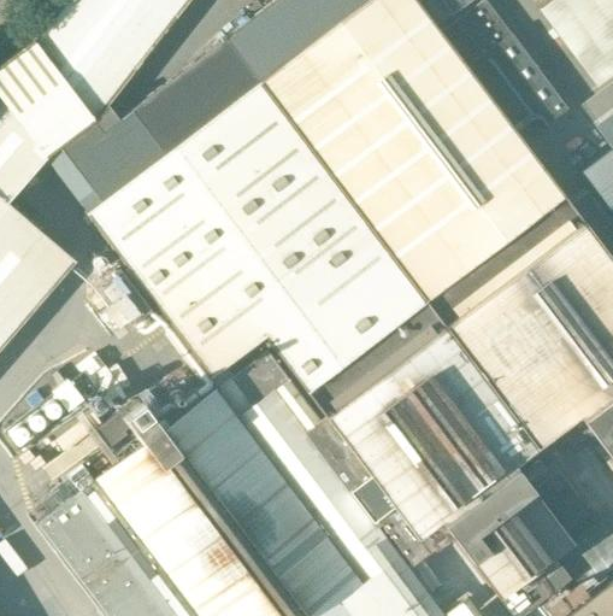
[(0,94),(3,98),(48,158),(62,147),(95,121),(108,105),(190,0),(66,0),(35,41),(0,66),(0,94)]
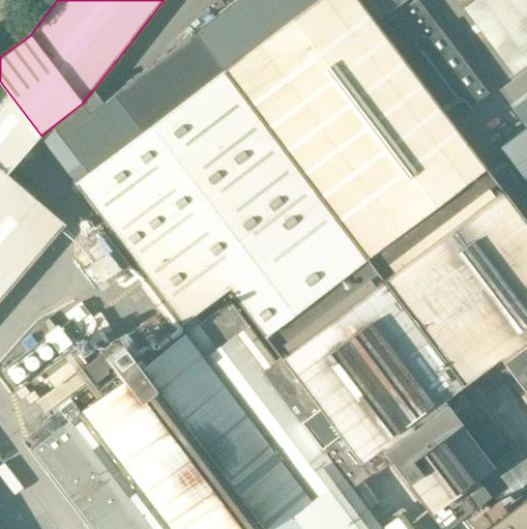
[(414,528),(403,513),(384,528),(382,528),(344,475),(380,447),(441,528),(449,528),(466,517),(475,528),(523,528),(526,526),(526,496),(498,518),(486,502),(492,497),(476,477),(492,466),(442,400),(462,385),(499,356),(526,393),(526,205),(493,155),(472,171),(442,129),(490,94),(432,18),(419,0),(396,18),(380,29),(357,0),(237,0),(114,93),(103,101),(93,90),(82,104),(53,126),(88,174),(76,183),(182,323),(189,331),(176,342),(169,332),(138,355),(145,364),(140,369),(123,347),(107,358),(123,381),(105,395),(96,384),(47,422),(49,424),(38,433),(45,441),(37,446),(99,528),(414,528)]
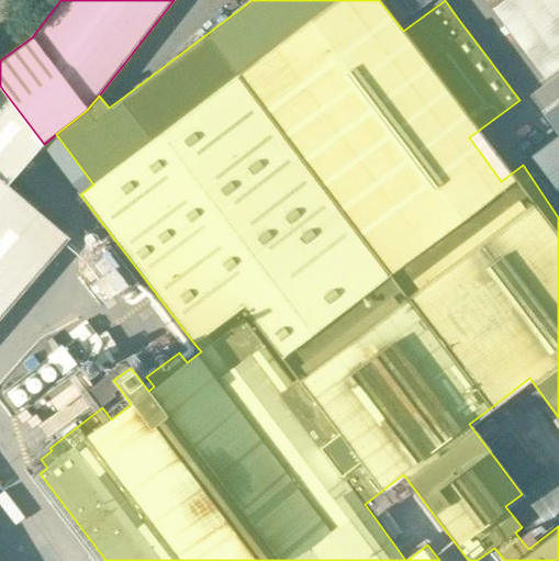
[(403,0),(414,14),(432,0),(403,0)]
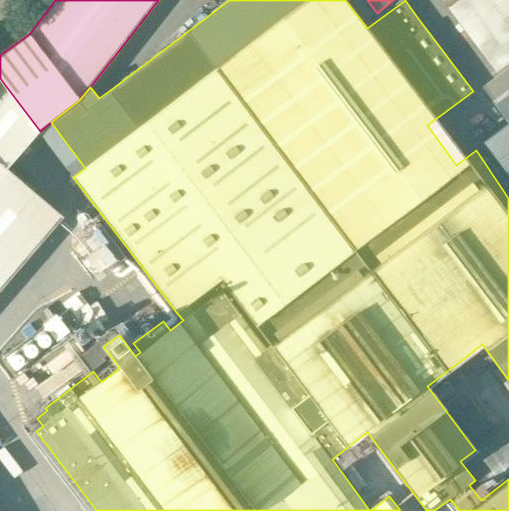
[(40,131),(2,81),(0,83),(0,291),(45,239),(36,193),(7,168),(40,131)]
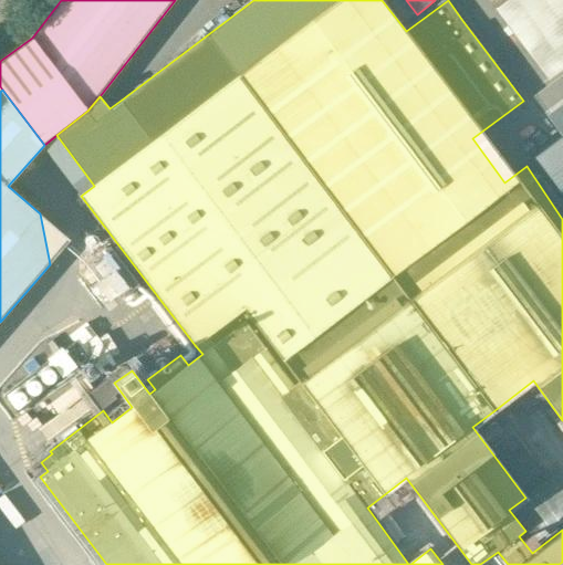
[(562,106),(550,117),(562,133),(562,106)]
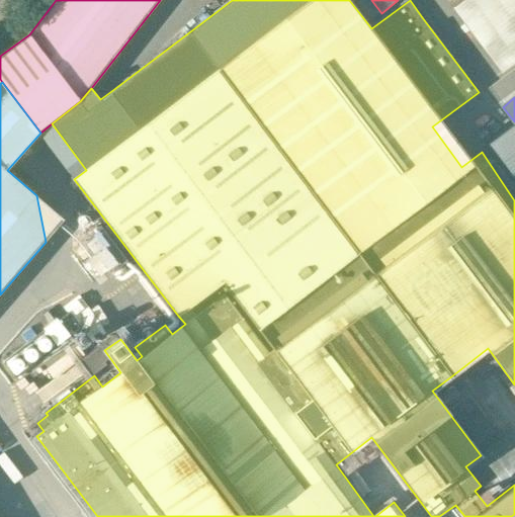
[(514,126),(492,143),(514,173),(514,126)]
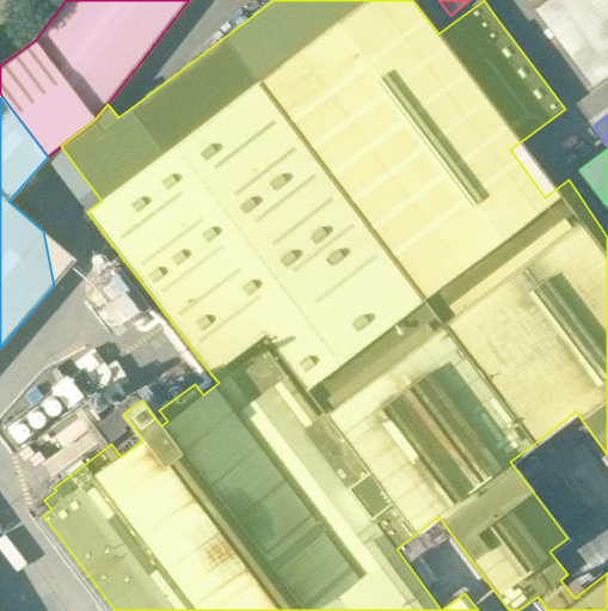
[(56,391),(7,429),(22,447),(84,397),(68,377),(54,389),(56,391)]
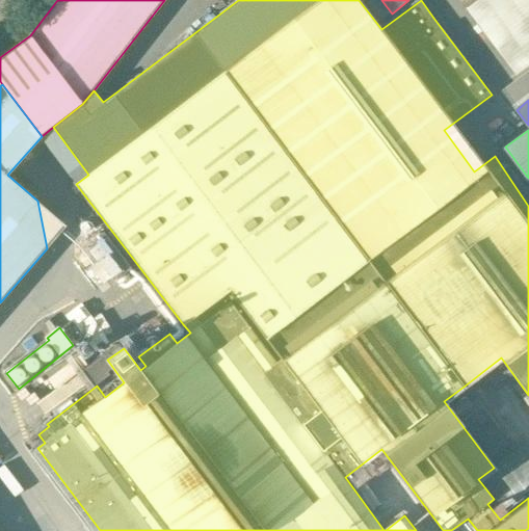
[(494,457),(511,444),(477,399),(459,412),(494,457)]
